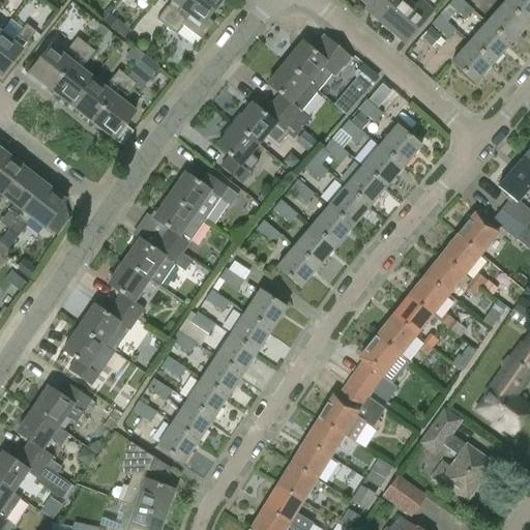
[(186,0),(169,0),(171,1),(156,20),(166,27),(186,0)]
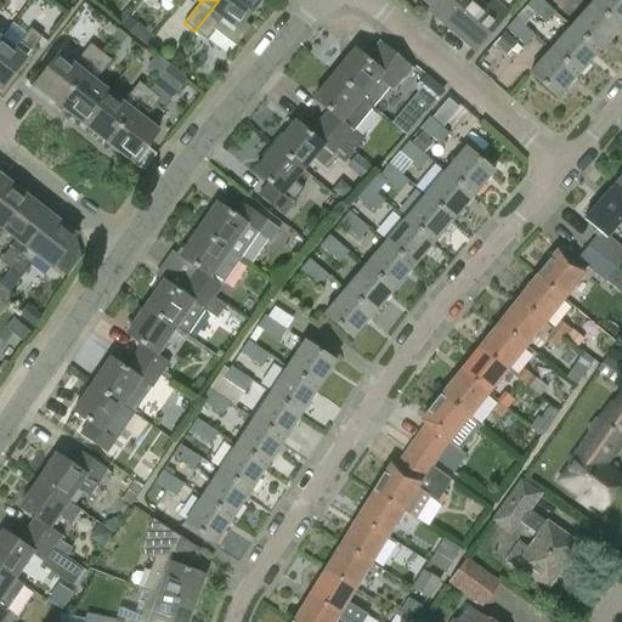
[(259,0),(219,0),(194,32),(205,40),(214,30),(236,47),(250,28),(243,22),(259,0)]
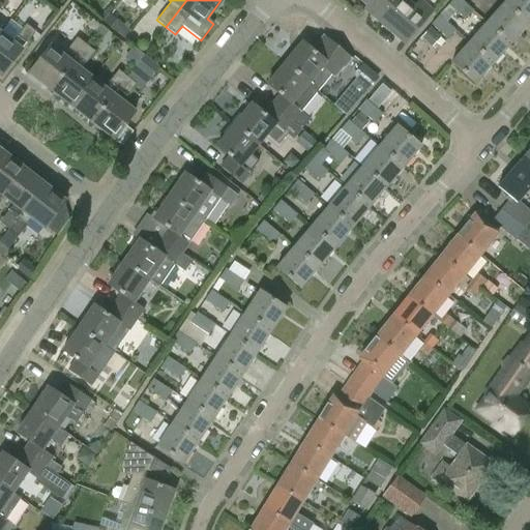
[(419,0),(418,0),(413,7),(404,0),(360,0),(376,12),(374,16),(405,42),(432,10),(419,0)]
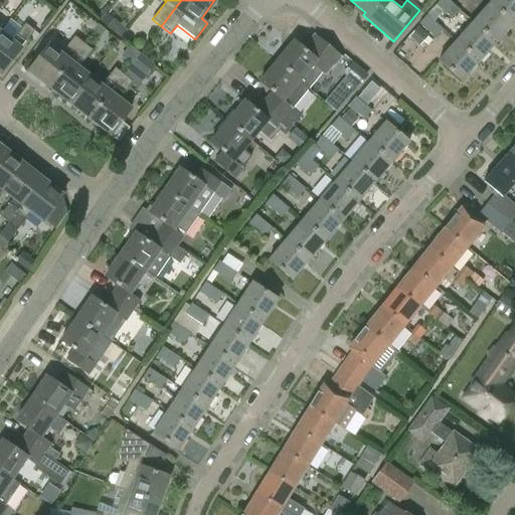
[(451,20),(459,12),(446,0),(439,0),(434,6),(451,20)]
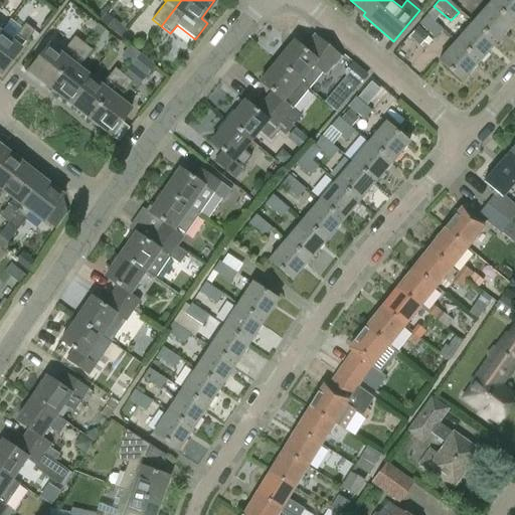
[(511,24),(514,19),(514,0),(491,0),(488,3),(511,24)]
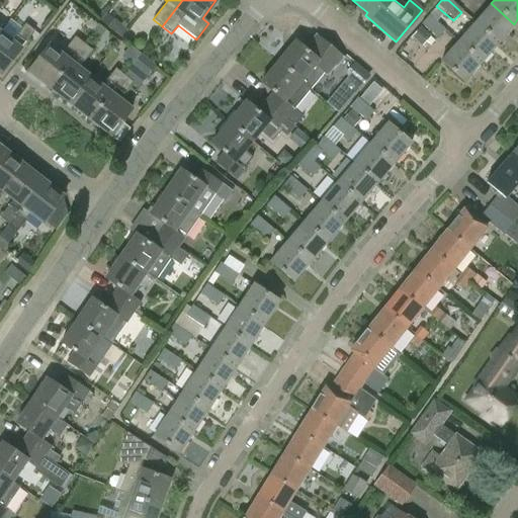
[(497,44),(514,24),(491,3),(473,22),(497,44)]
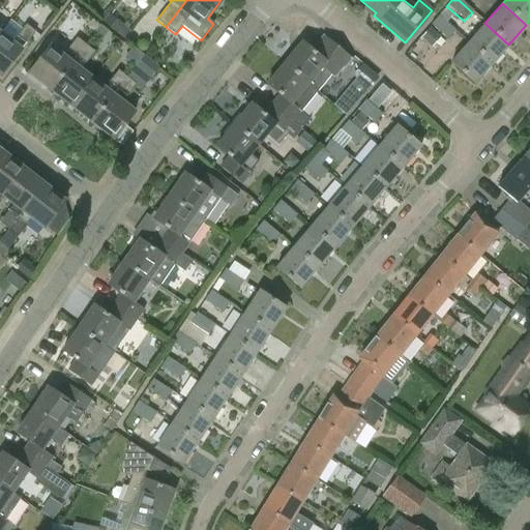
[(445,41),(454,32),(438,17),(429,26),(445,41)]
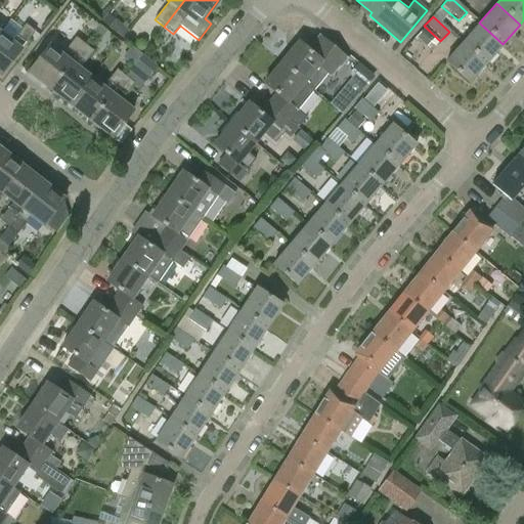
[(479,23),(462,43),(485,63),(503,44),(479,23)]
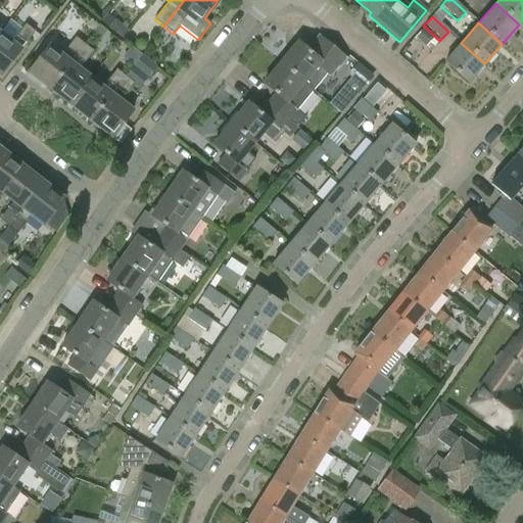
[(12,42),(0,32),(0,74),(34,32),(26,25),(12,42)]
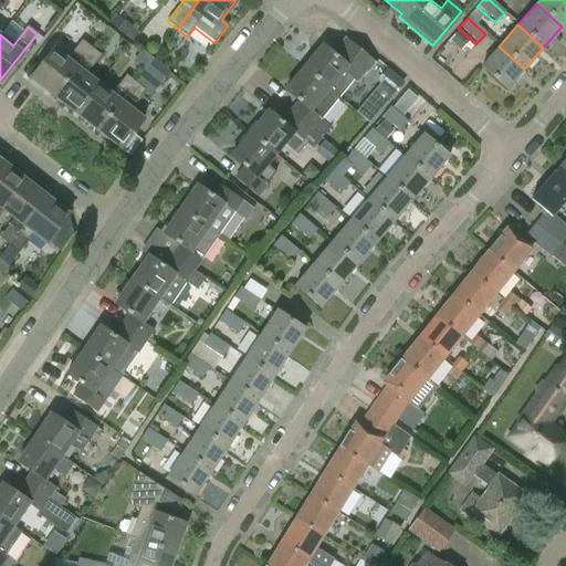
[(322,45),(302,69),(337,98),(366,64),(373,56),(350,37),(343,45),(334,56),(322,45)]
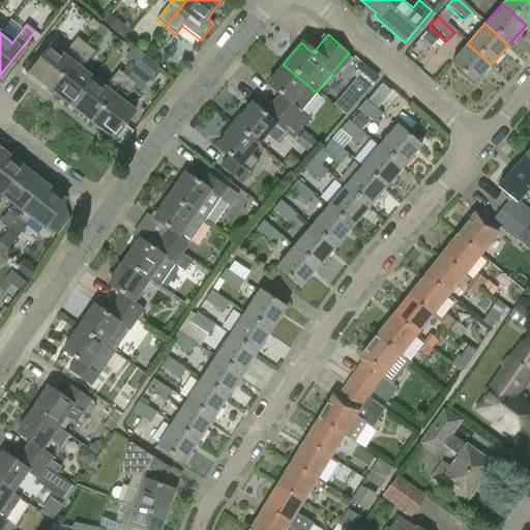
[(28,75),(50,90),(85,45),(77,38),(62,57),(50,47),(28,75)]
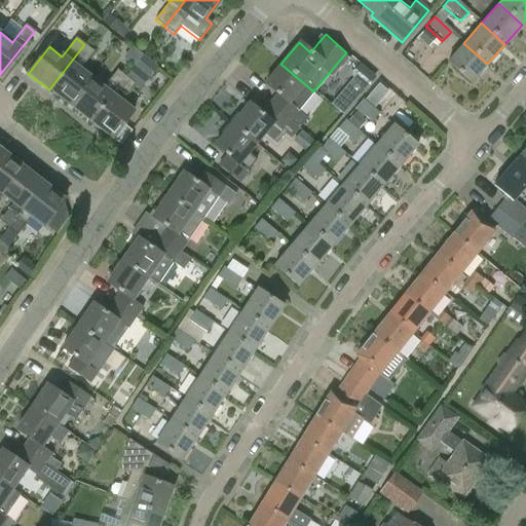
[(487,64),(463,43),(446,63),(470,83),(487,64)]
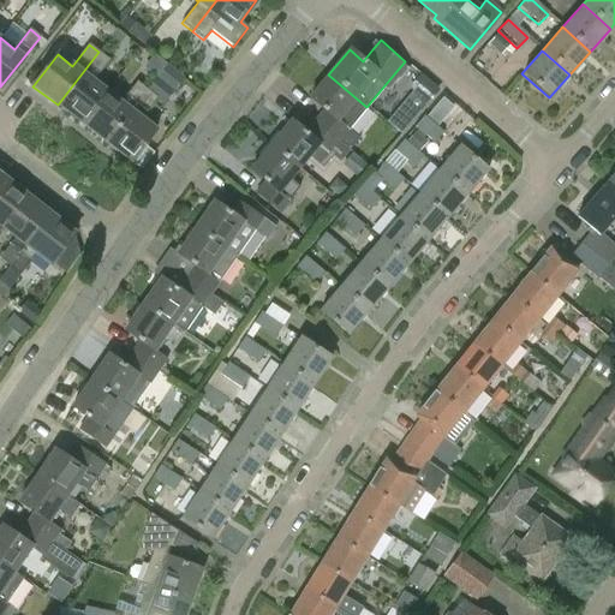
[(109,60),(99,52),(58,105),(82,124),(107,91),(94,81),(109,60)]
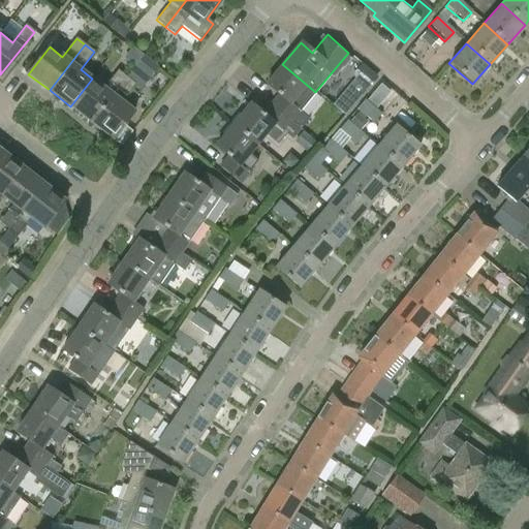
[(277,94),(269,105),(300,130),(309,119),(300,111),(315,92),(282,64),(266,85),(277,94)]
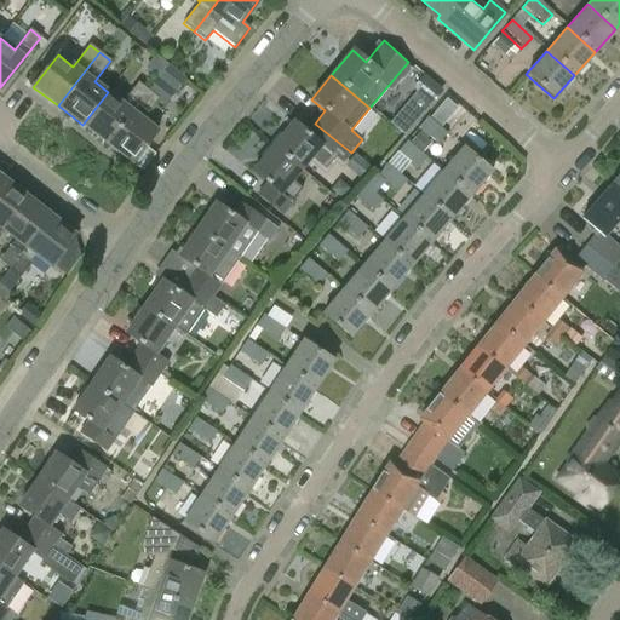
[(121,103),(108,92),(82,125),(107,144),(148,91),(138,82),(121,103)]
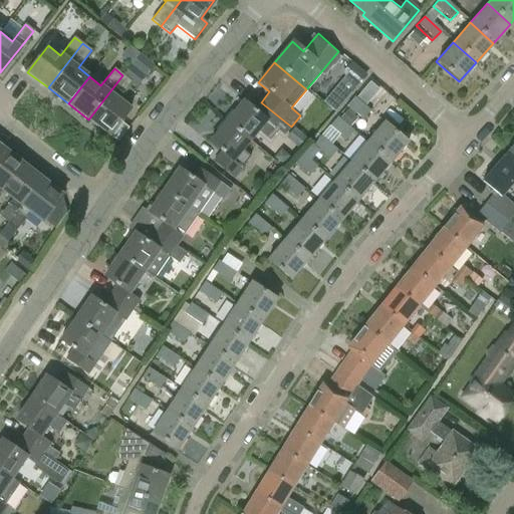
[(132,81),(122,75),(88,119),(108,136),(130,108),(117,99),(132,81)]
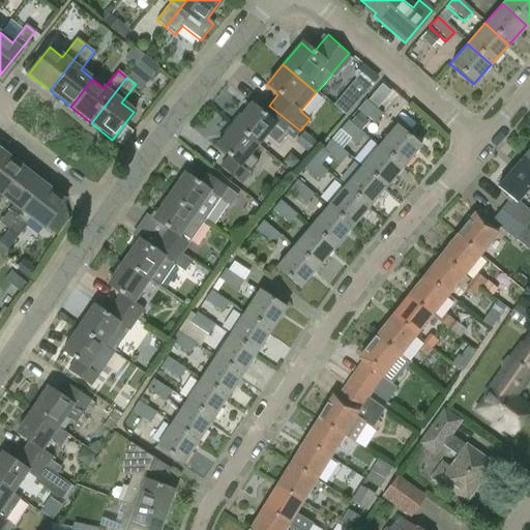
[(382,114),(365,100),(357,110),(375,123),(382,114)]
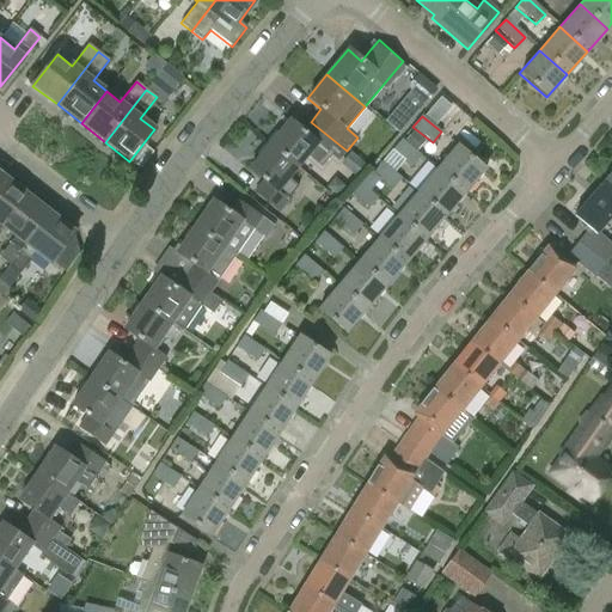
[(268,145),(295,167),(305,154),(320,166),(330,155),(337,161),(347,151),(311,122),(301,133),(288,121),(268,145)]
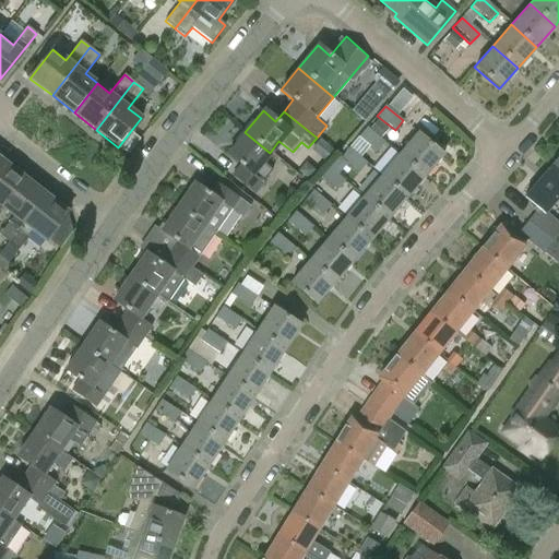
[(358,138),(377,152),(385,142),(367,127),(358,138)]
